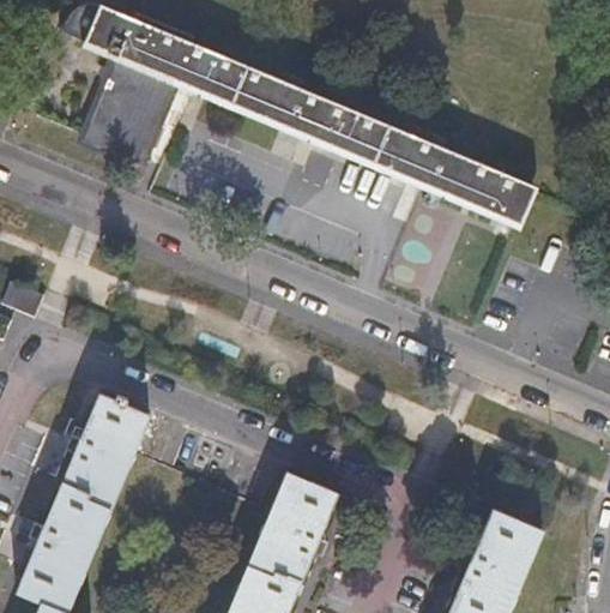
[(83,40),(98,2),(83,4),(70,13),(60,30),(76,37),(83,40)]
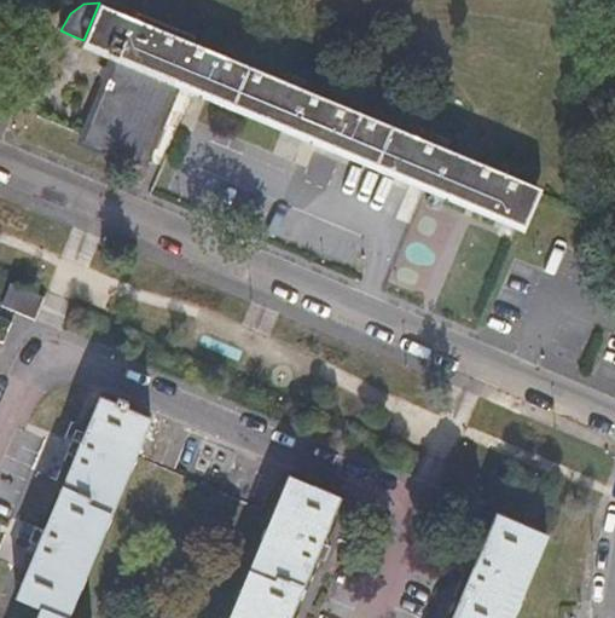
[(99,3),(83,40),(119,55),(174,78),(524,225),(540,189),(99,3)]
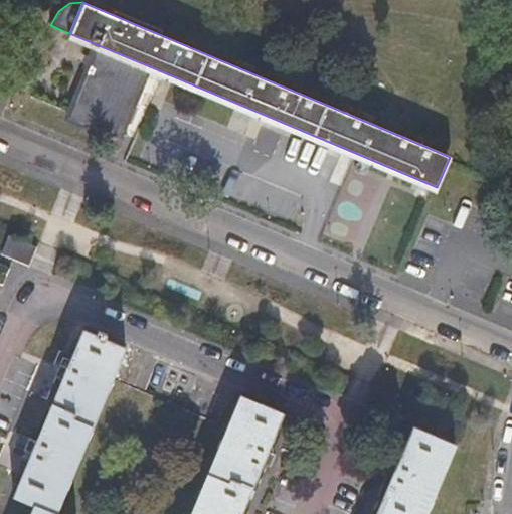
[(145,64),(99,45),(67,115),(115,135),(145,64)]
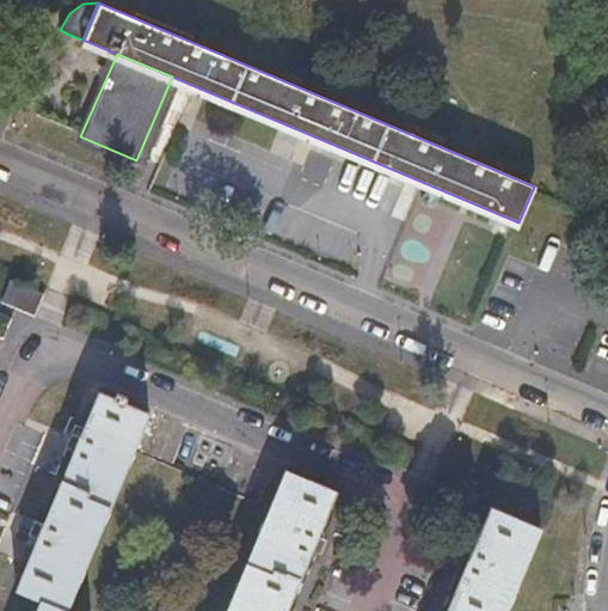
[(35,310),(41,289),(8,280),(2,300),(35,310)]
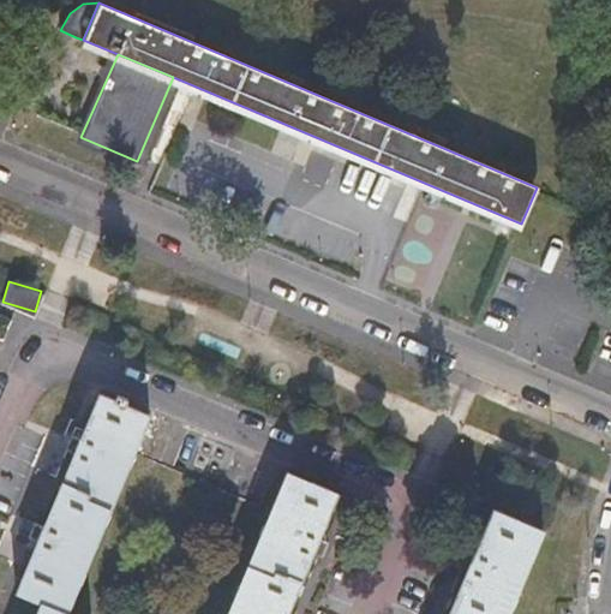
[(115,401),(100,395),(79,443),(73,457),(43,530),(37,543),(16,595),(39,604),(34,613),(65,613),(148,416),(126,406),(127,399),(117,395),(115,401)]
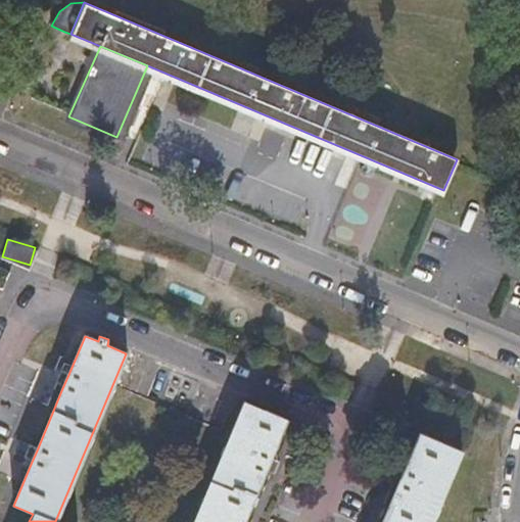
[(62,388),(67,377),(59,373),(54,385),(62,388)]
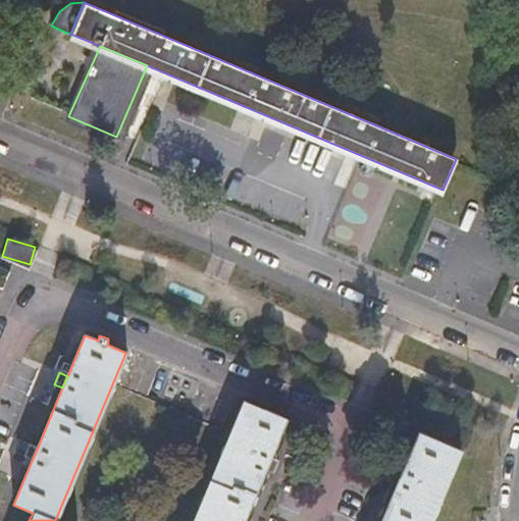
[(267,459),(283,420),(244,403),(193,520),(241,520),(263,470),(267,459)]
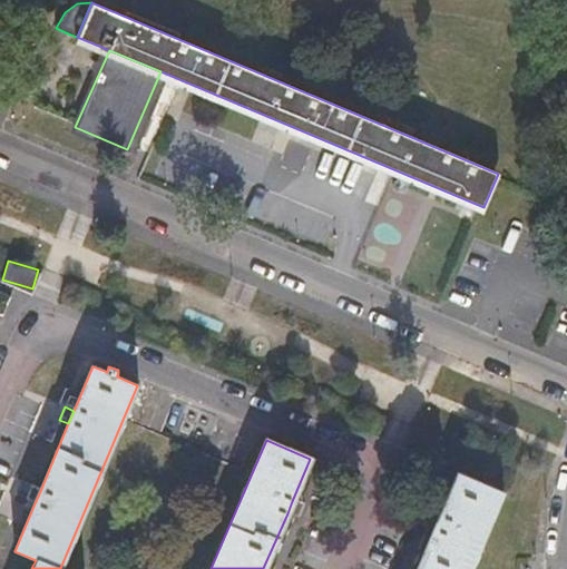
[(455,474),(437,518),(432,530),(414,568),(469,568),(501,494),(455,474)]
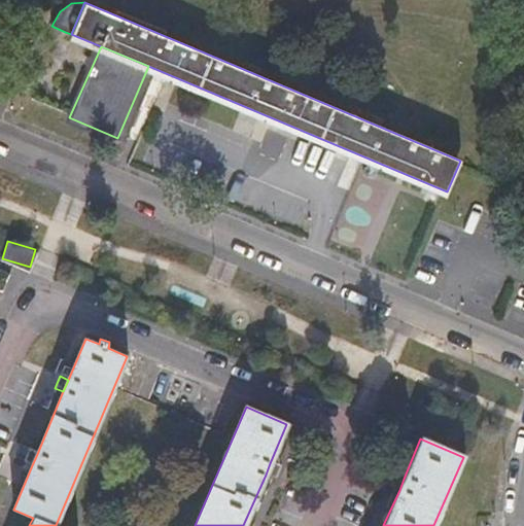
[(24,462),(32,465),(37,454),(28,451),(24,462)]
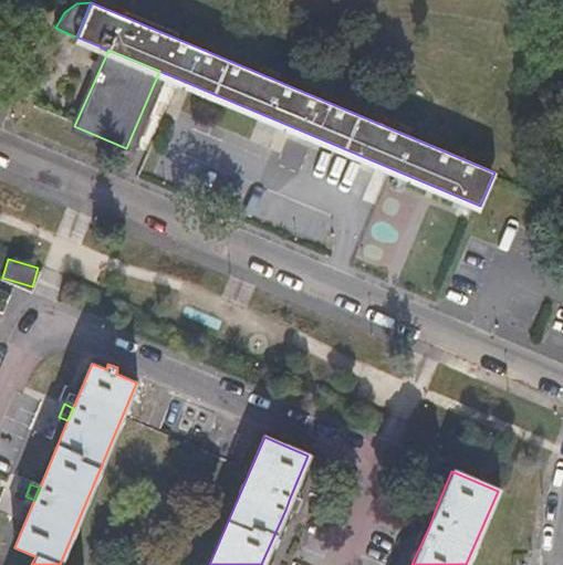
[(299,501),(290,498),(285,510),(294,514),(299,501)]
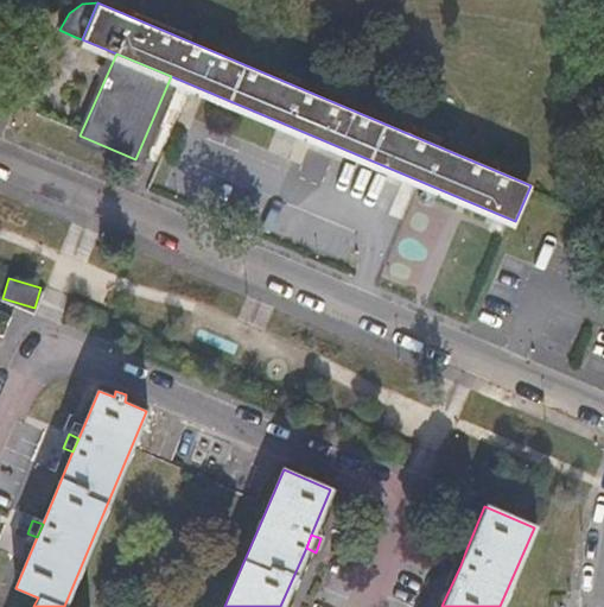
[(461,566),(465,552),(456,548),(451,561),(461,566)]
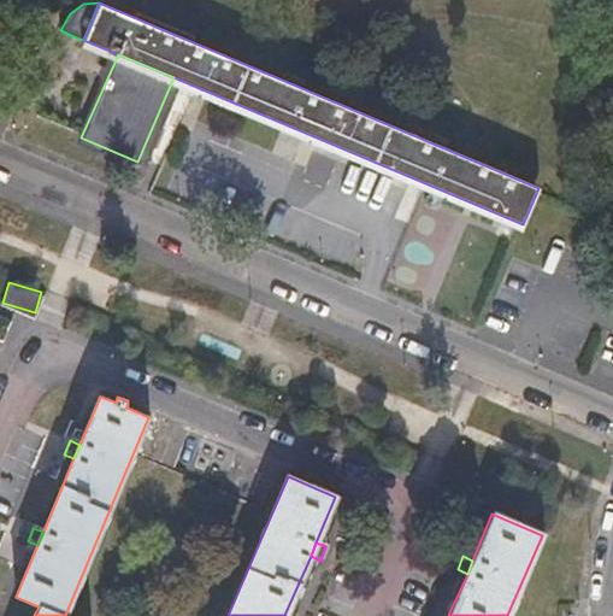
All buildings are outlined.
